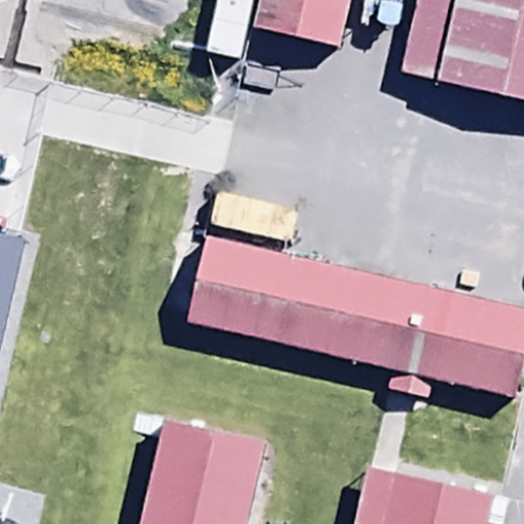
[(349,0),(260,0),(255,25),(340,45),(349,0)]
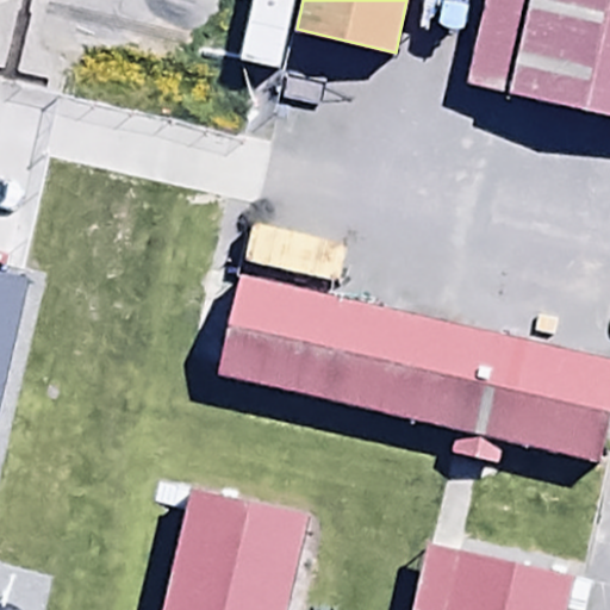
[(609,0),(486,0),(467,82),(609,116),(609,0)]
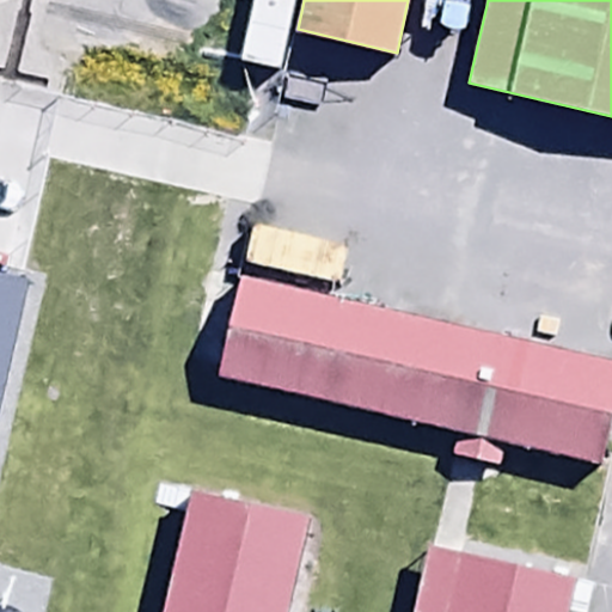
[(254,221),(244,263),(336,285),(346,243),(254,221)]
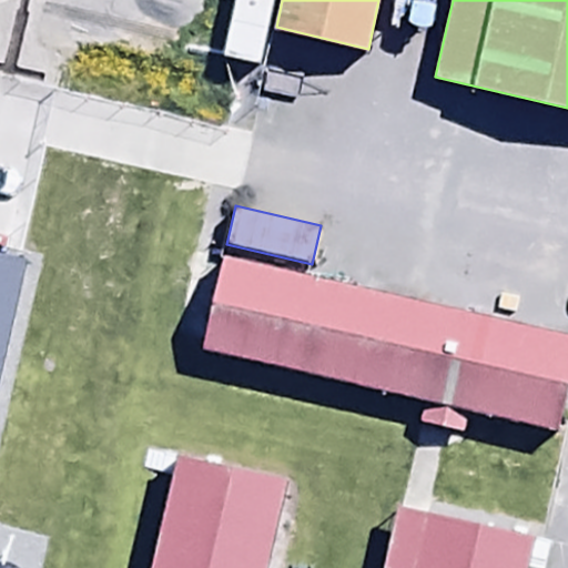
[(567,392),(567,332),(224,254),(203,347),(426,399),(421,422),(466,432),(472,409),(559,429),(567,392)]
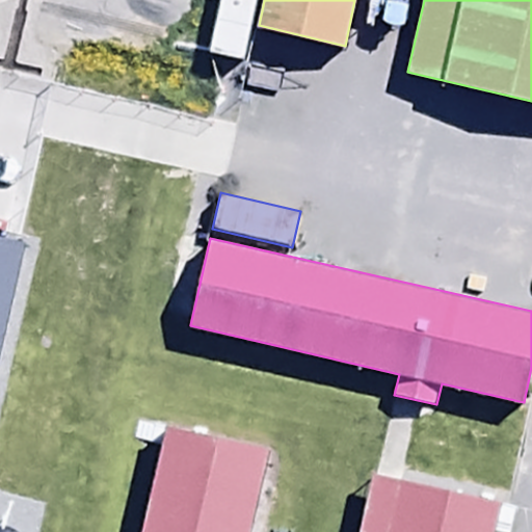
[(0,358),(26,245),(0,239),(0,358)]
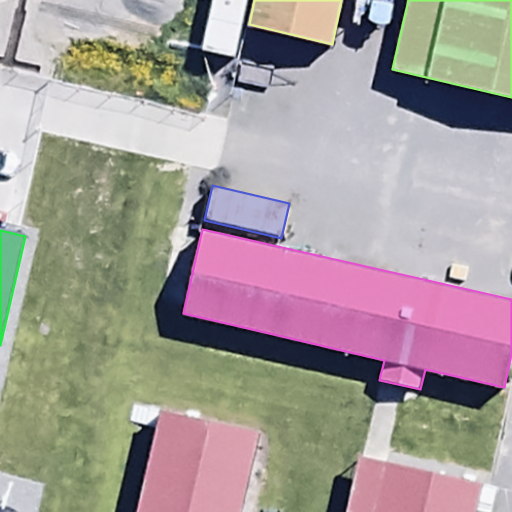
[(241,511),(260,434),(161,411),(137,511),(241,511)]
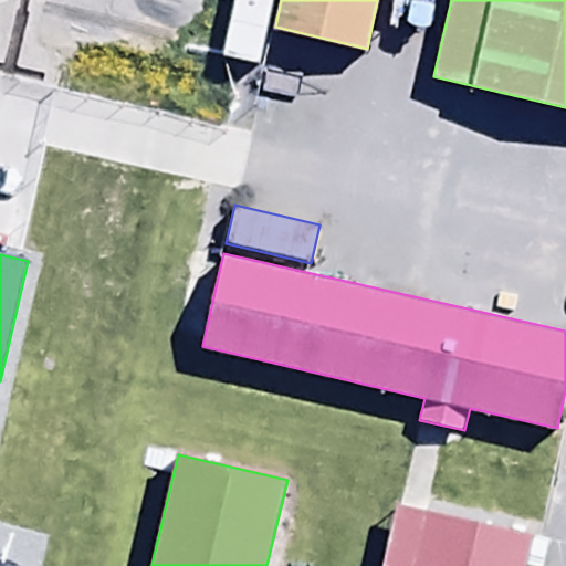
[(524,565),(532,535),(398,505),(384,565),(524,565)]
